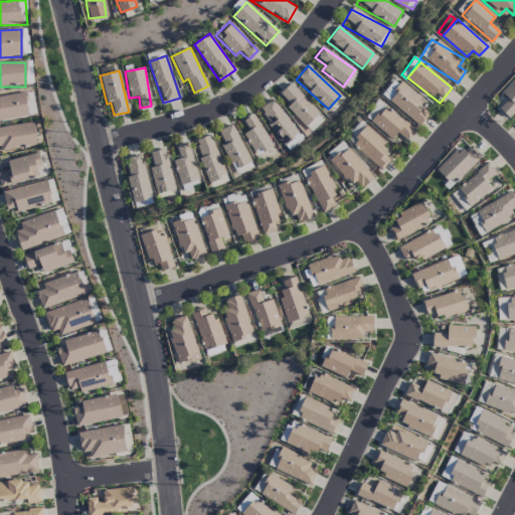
[(514,77),(501,93),(508,99),(499,109),(508,118),(514,110),(514,77)]
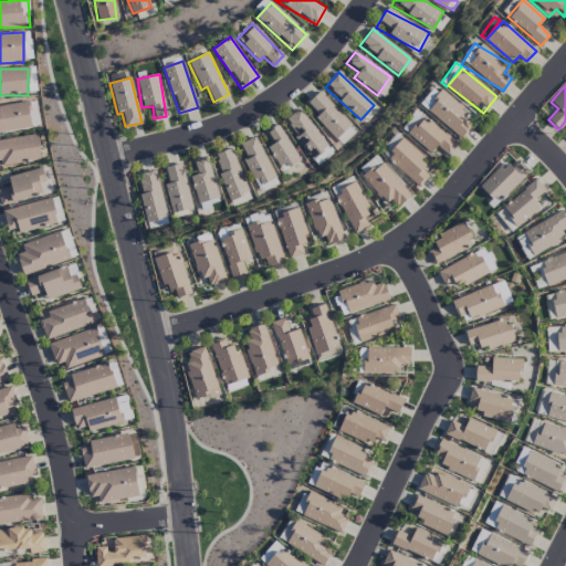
[(436,86),(419,104),(459,139),(474,123),(436,86)]
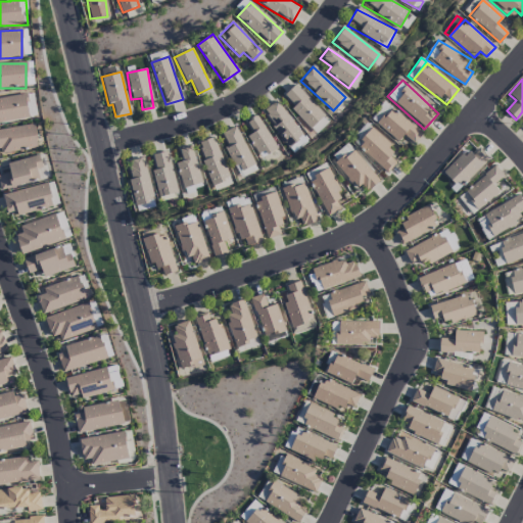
[(329,122),(294,85),(284,95),(293,106),(291,108),(315,134),(329,122)]
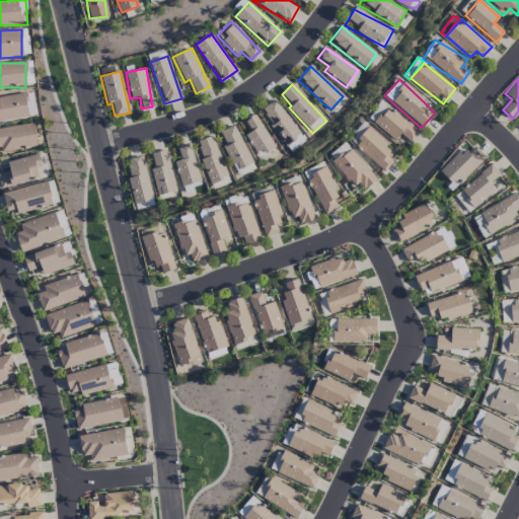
[(0,122),(28,118),(25,93),(0,96),(0,122)]
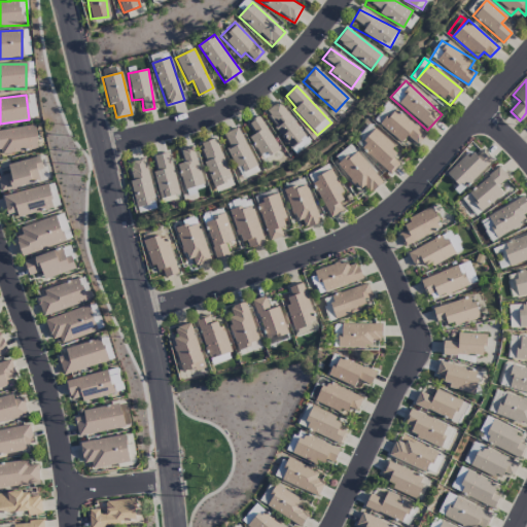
[(265,110),(288,148),(304,138),(280,101),(265,110)]
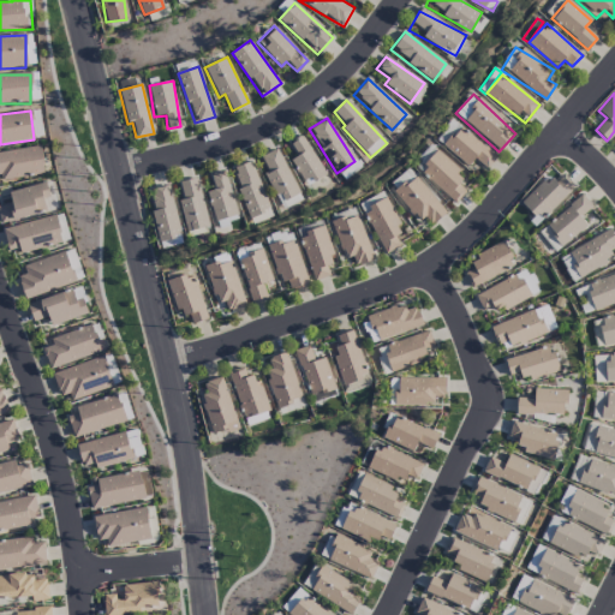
[(435,141),(469,167),(473,160),(487,169),(497,156),(451,120),(435,141)]
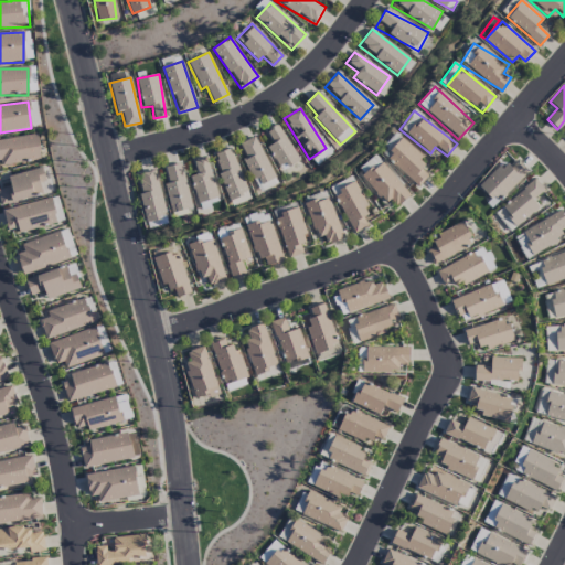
[(281,171),(300,159),(277,124),(266,131),(274,142),(266,147),(281,171)]
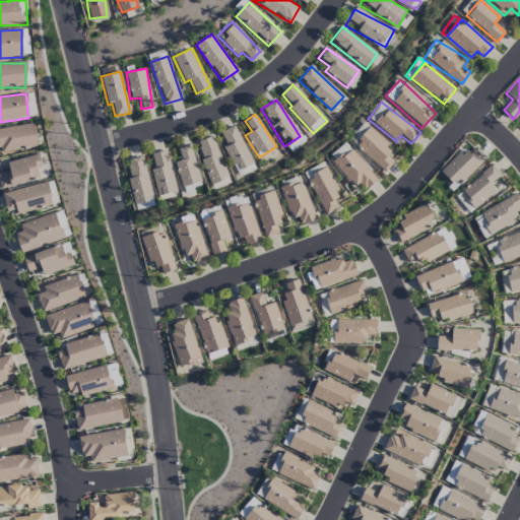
[(349,137),(384,172),(394,163),(387,155),(392,150),(365,122),(349,137)]
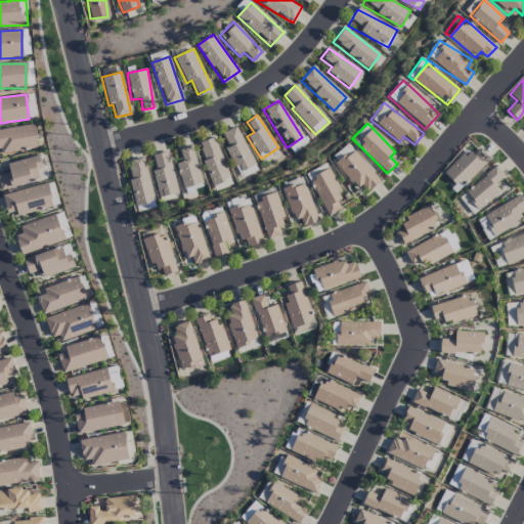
[(0,150),(0,154),(37,148),(34,125),(0,129),(0,150)]
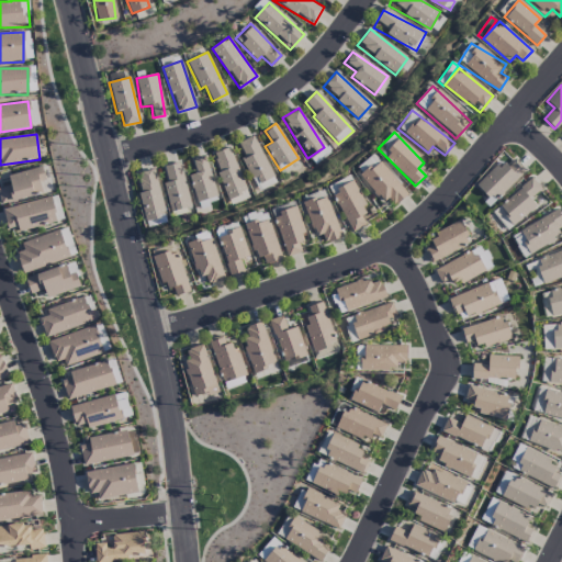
[(258,192),(277,182),(253,135),(237,143),(245,157),(240,158),(258,192)]
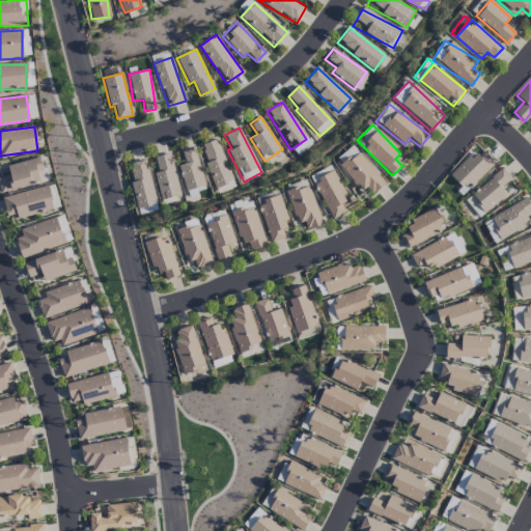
[(213,187),(231,182),(219,139),(201,144),(213,187)]
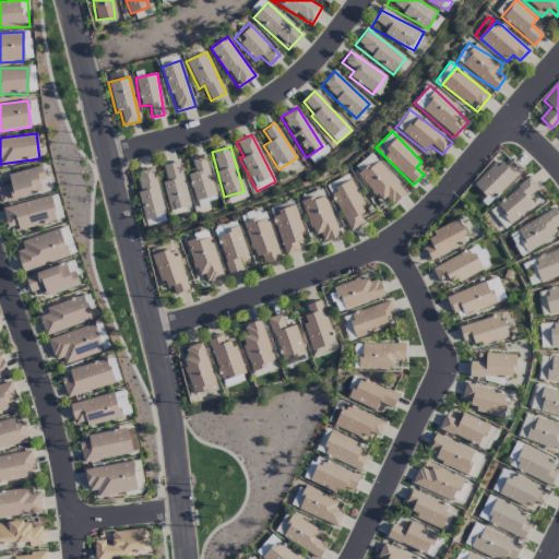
[(377,159),(371,154),(355,166),(360,173),(377,159)]
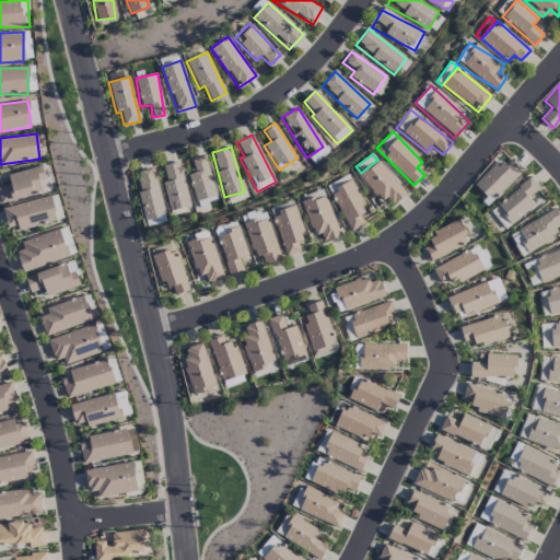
[(195,172),(187,175),(197,207),(218,201),(203,155),(191,159),(195,172)]
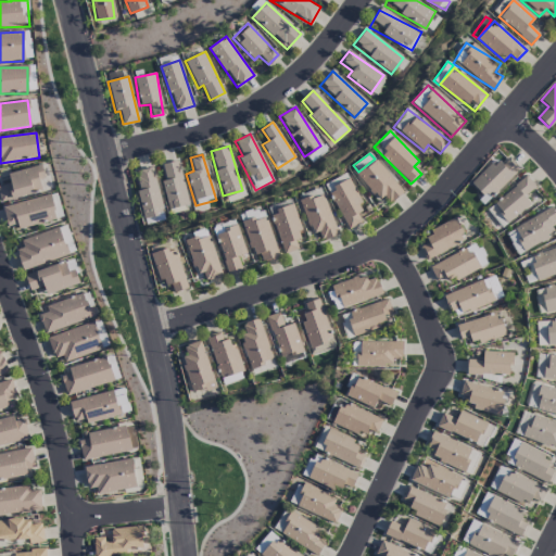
[(520,169),(508,156),(494,169),(489,163),(468,181),(487,202),(520,169)]
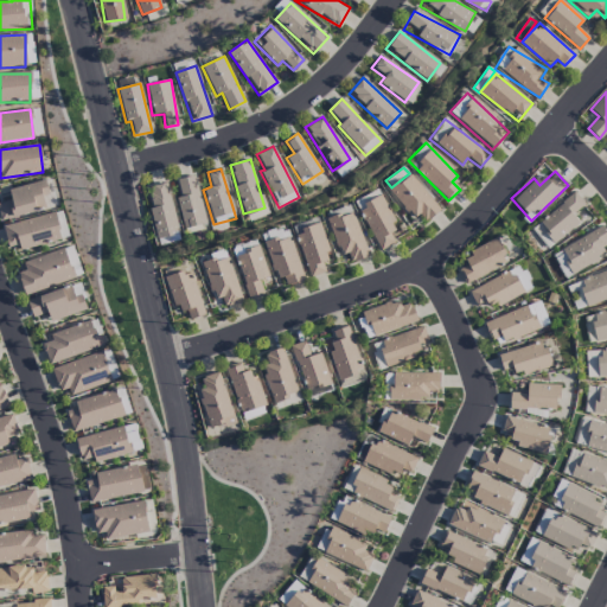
[(426,223),(441,211),(410,173),(389,190),(414,219),(420,215),(426,223)]
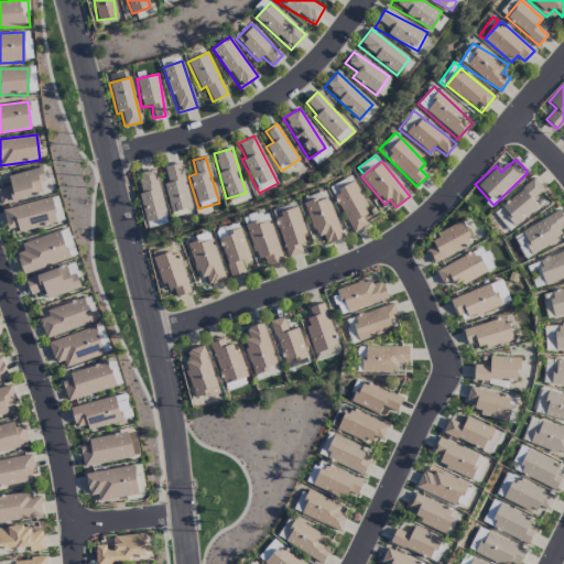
[(164,167),(167,183),(163,184),(171,213),(192,207),(181,163),(164,167)]
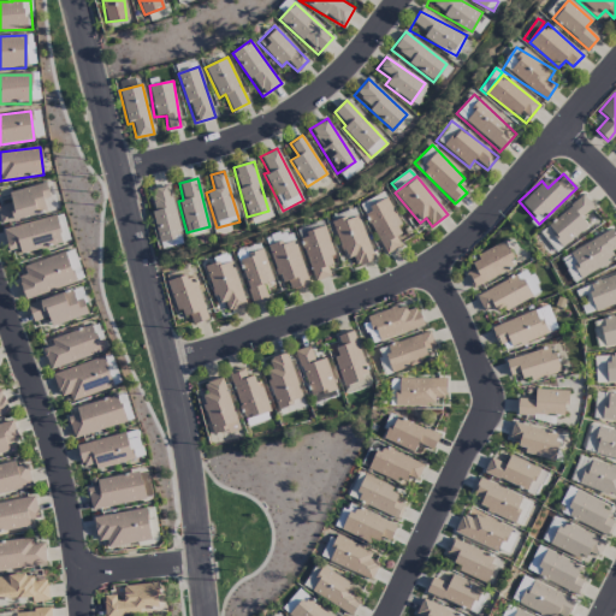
[(9,191),(11,203),(0,206),(0,221),(58,212),(54,196),(48,197),(46,184),(9,191)]
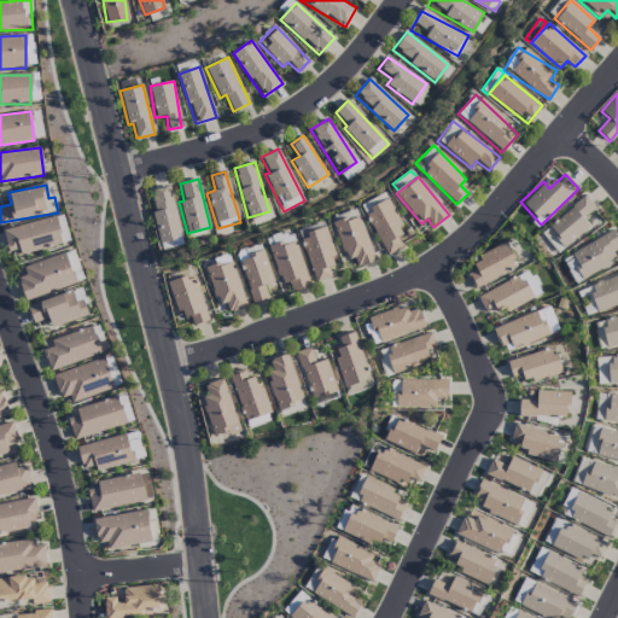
[(149,191),(161,243),(182,237),(169,186),(149,191)]
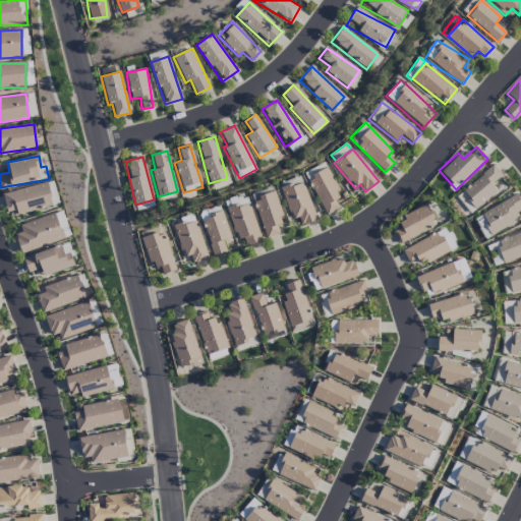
[(339,209),(335,200),(341,196),(324,162),(303,173),(326,216),(339,209)]
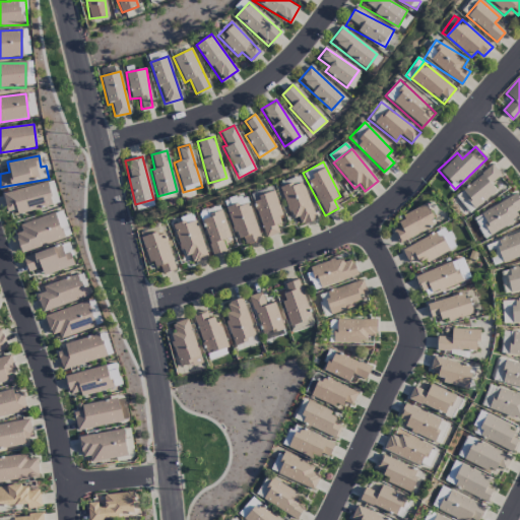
[(491,184),(501,175),(493,165),(461,190),(475,208),(497,191),(491,184)]
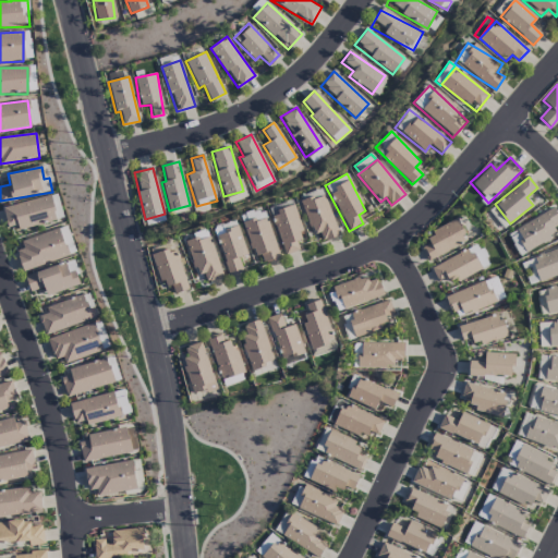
[(55,219),(61,218),(58,194),(52,195),(55,219)]
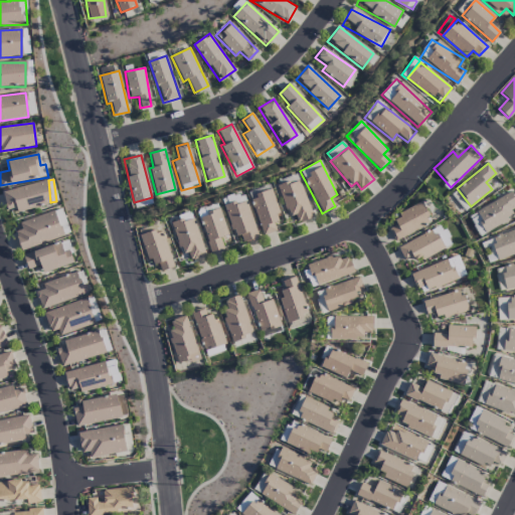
[(298,179),(277,187),(289,216),(295,214),(298,223),(313,217),(298,179)]
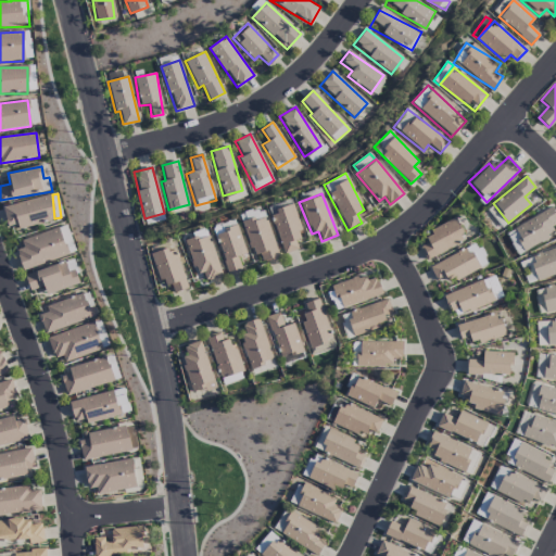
[(2,206),(7,227),(17,224),(19,229),(55,220),(50,196),(2,206)]
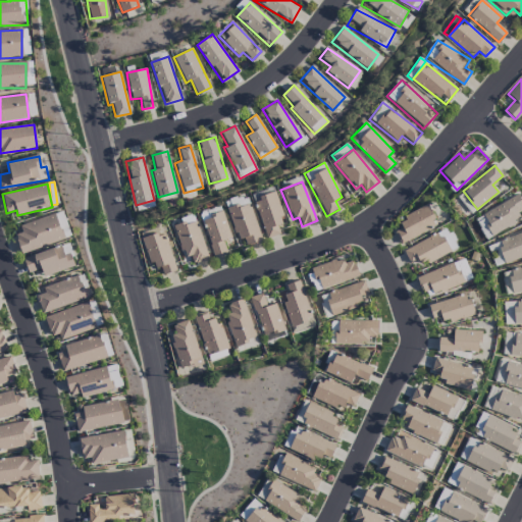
[(266,239),(280,235),(277,225),(284,222),(274,193),(253,200),(266,239)]
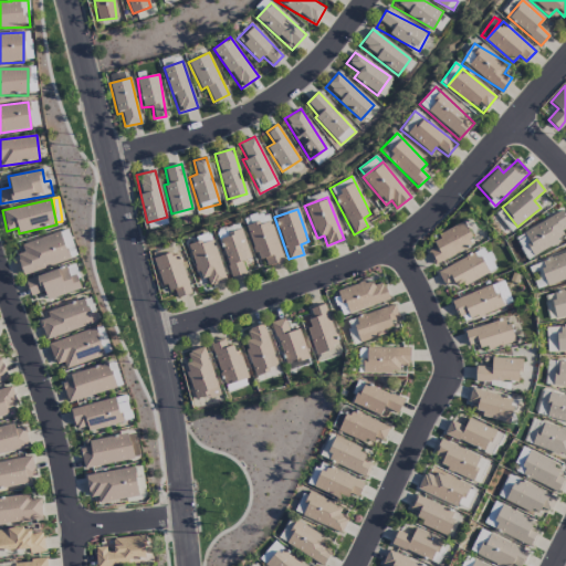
[(511,232),(517,227),(502,209),(495,213),(511,232)]
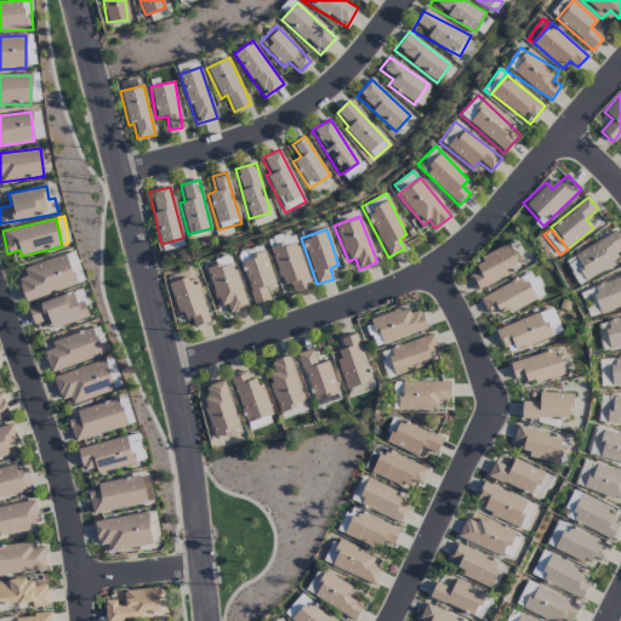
[(576,284),(620,263),(615,254),(620,250),(620,241),(617,233),(564,257),(576,284)]
